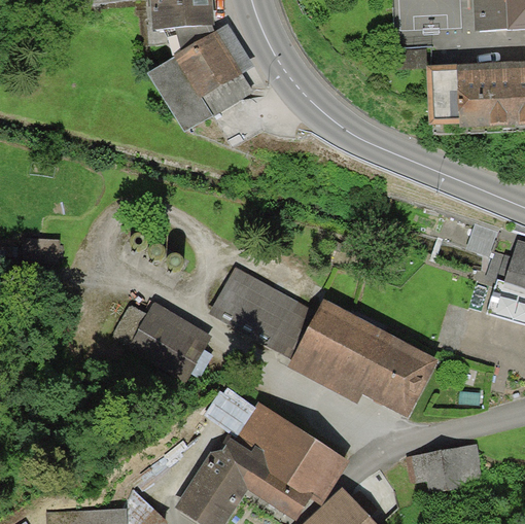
[(214,24),(211,0),(150,0),(152,28),(173,27),(211,25),(214,24)]
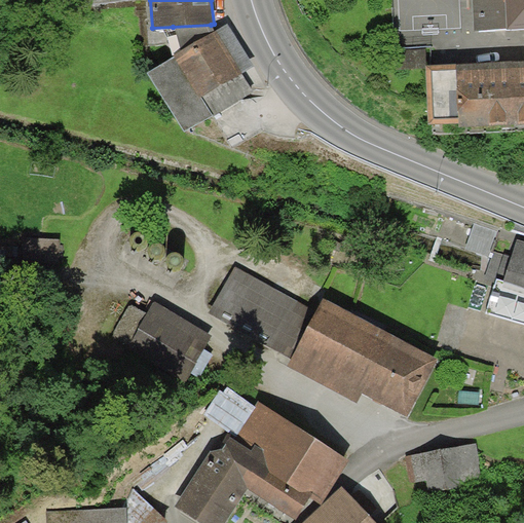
[(470,0),(472,31),(523,29),(523,0),(470,0)]
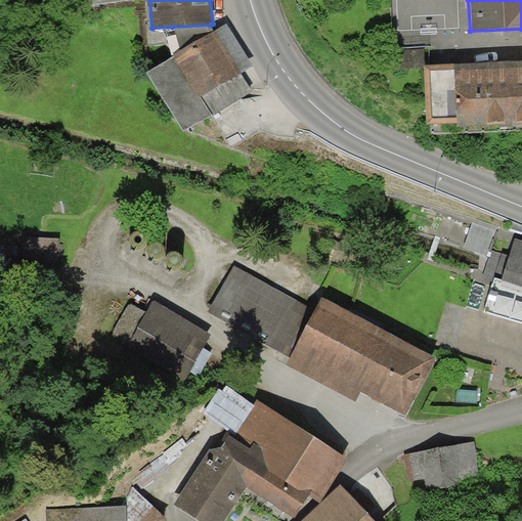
[(179,51),(145,73),(183,132),(252,89),(241,71),(252,63),(225,23),(212,31),(179,51)]
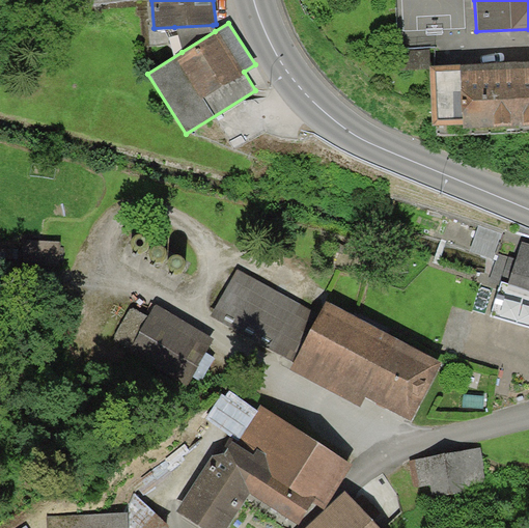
[(174,27),(182,52),(215,31),(213,25),(174,27)]
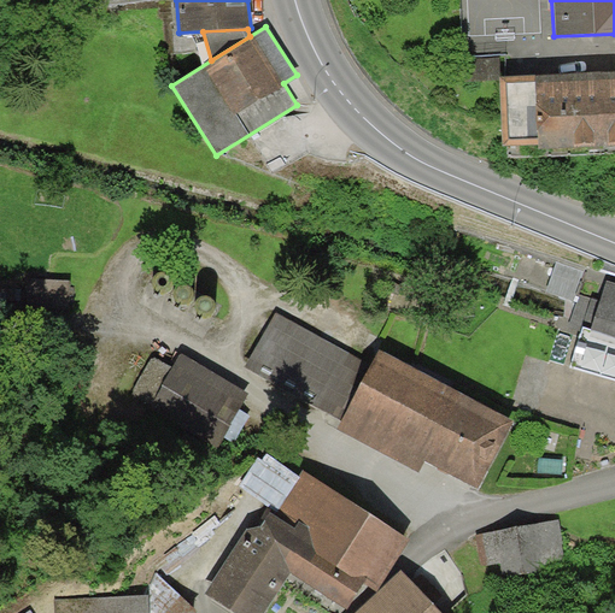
[(499,76),(498,54),(461,57),(463,78),(499,76)]
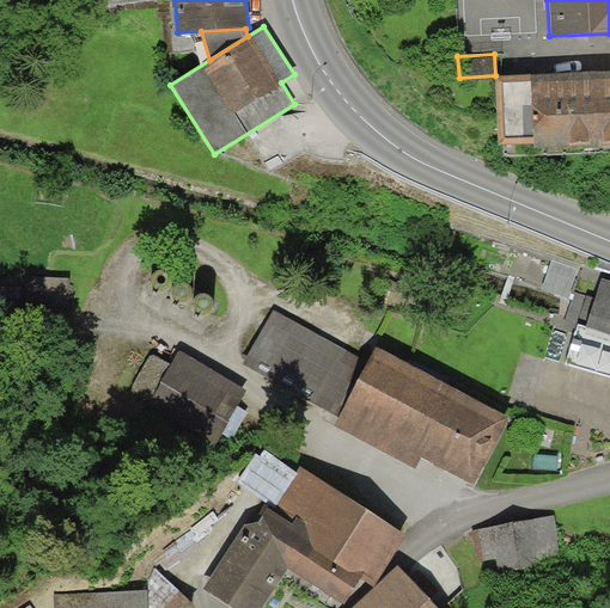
[(609,72),(495,77),(498,145),(532,143),(532,148),(609,143),(609,72)]
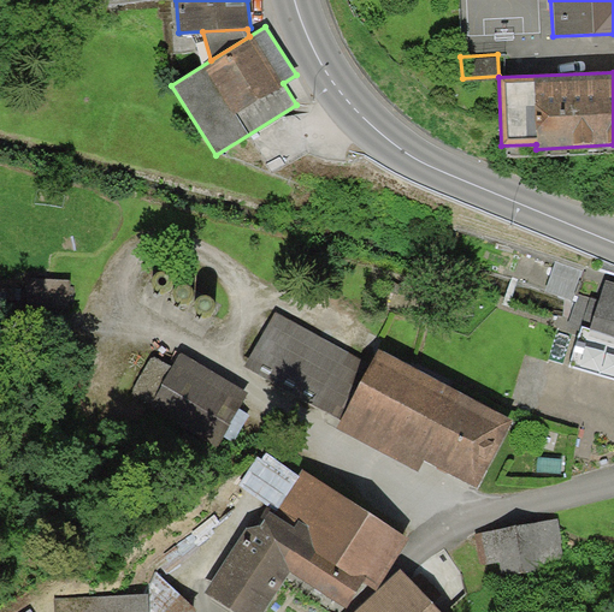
[(554,257),(543,290),(571,298),(582,267),(554,257)]
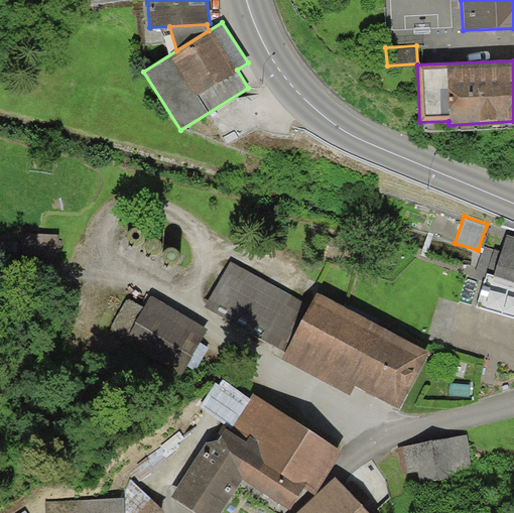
[(20,230),(19,252),(56,255),(58,233),(20,230)]
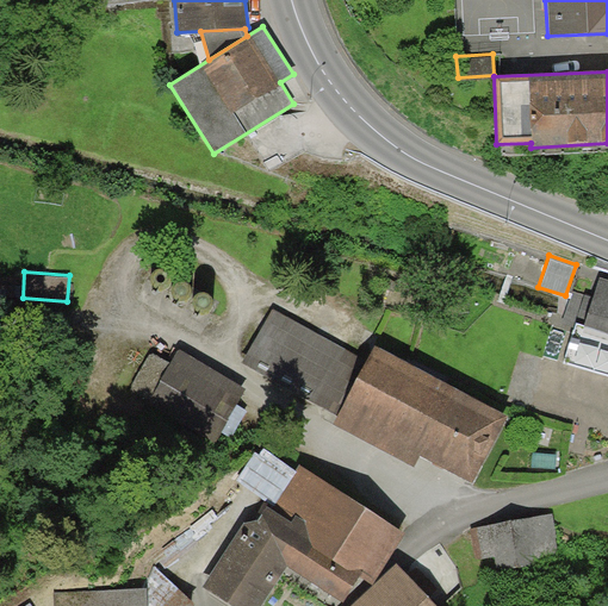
[(607,276),(599,274),(583,324),(575,322),(563,360),(607,373),(607,276)]
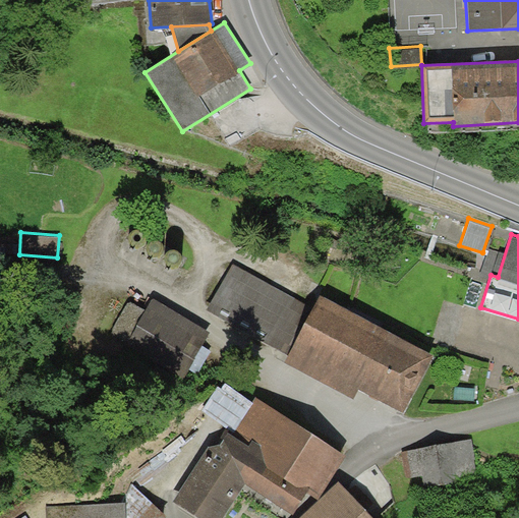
[(207,308),(290,354),(314,309),(232,264),(207,308)]
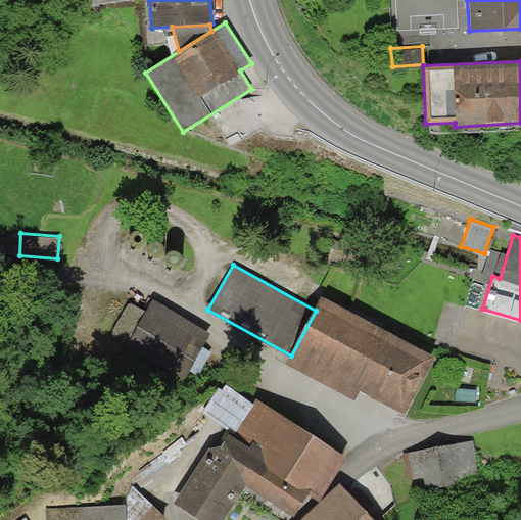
[(145,310),(127,341),(181,373),(206,328),(153,296),(145,310)]
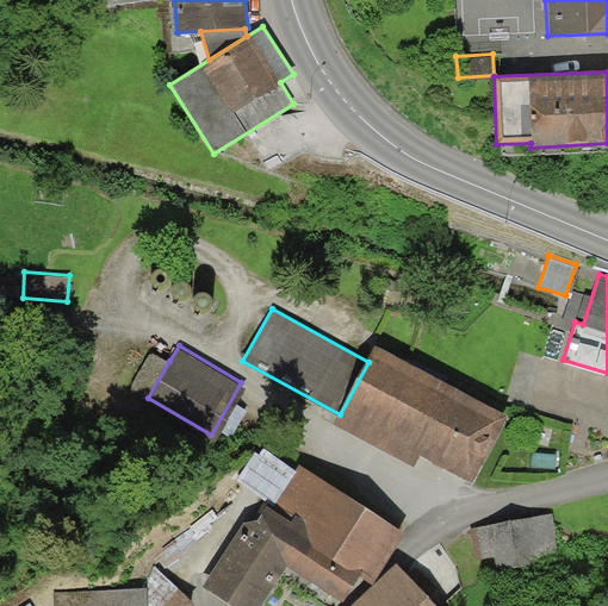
[(503,417),(376,348),(368,362),(340,414),(335,423),(410,463),(416,453),(469,481),(503,417)]
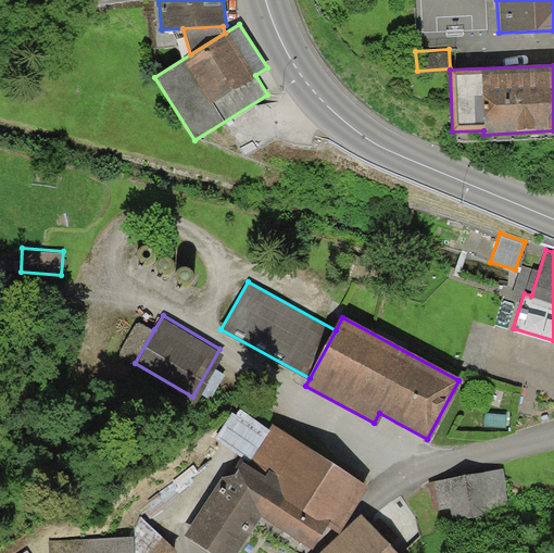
[(135,363),(154,329),(137,319),(117,353),(135,363)]
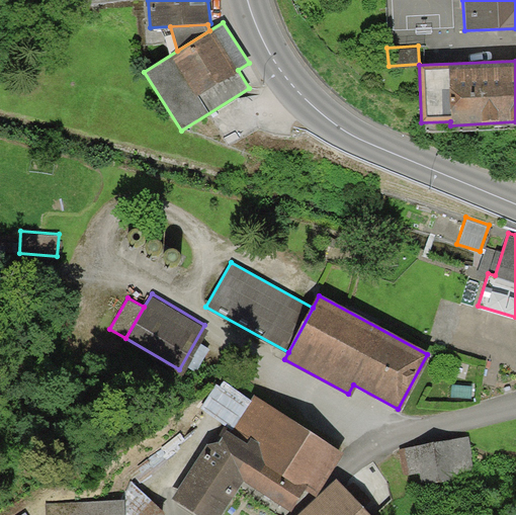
[(232,427),(249,402),(218,381),(200,408),(232,427)]
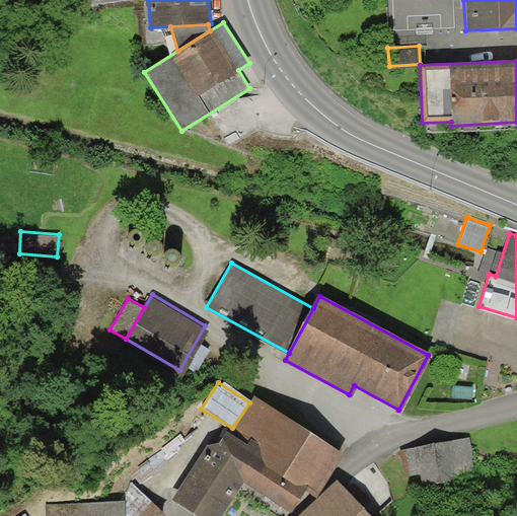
[(315,495),(342,455),(251,397),(249,402),(232,428),(230,431),(226,428),(217,442),(206,444),(171,498),(200,515),(215,515),(241,477),(290,509),(304,488),(315,495)]
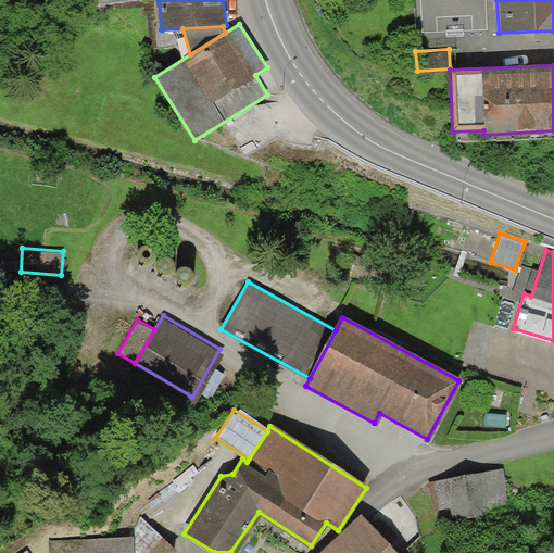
[(499,468),(427,480),(431,506),(450,503),(452,515),(505,506),(499,468)]
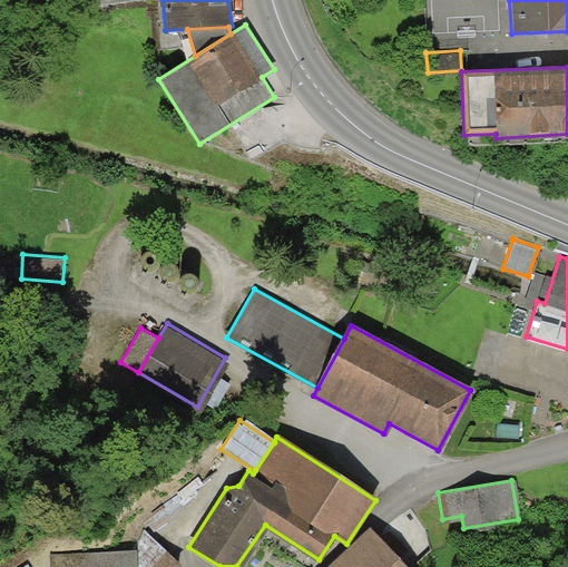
[(407,566),(370,527),(325,566),(407,566)]
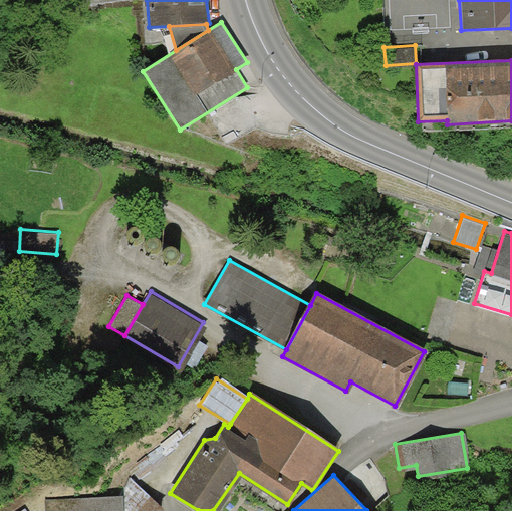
[(160,510),(162,509),(130,476),(118,495),(121,495),(121,510),(160,510)]
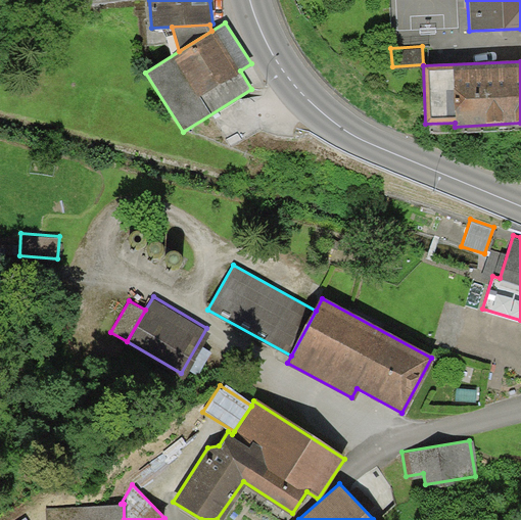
[(121,504),(46,506),(46,519),(124,519),(124,504),(121,504)]
